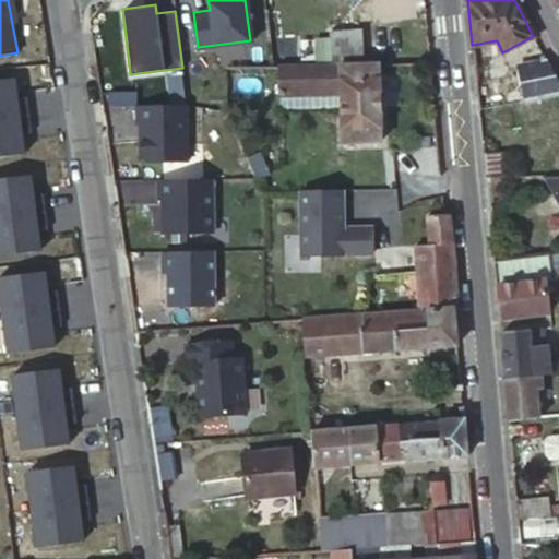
[(316,43),(318,63),(359,62),(357,28),(330,31),(331,43),(316,43)]
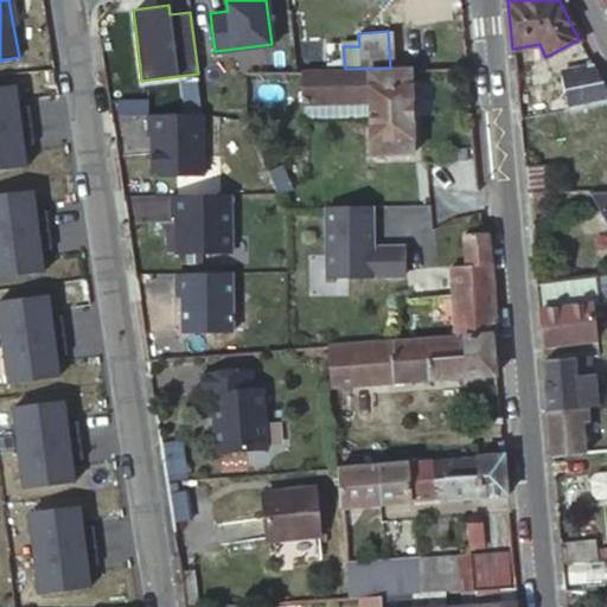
[(561,71),(567,109),(606,101),(606,93),(593,65),(561,71)]
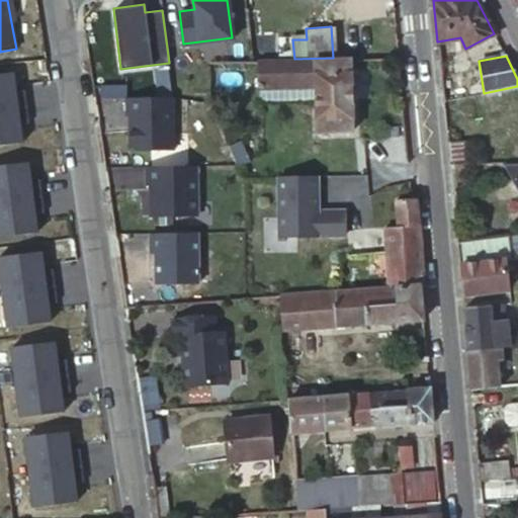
[(350,60),(257,62),(257,89),(261,89),(316,88),(316,100),(317,142),(352,142),(350,60)]
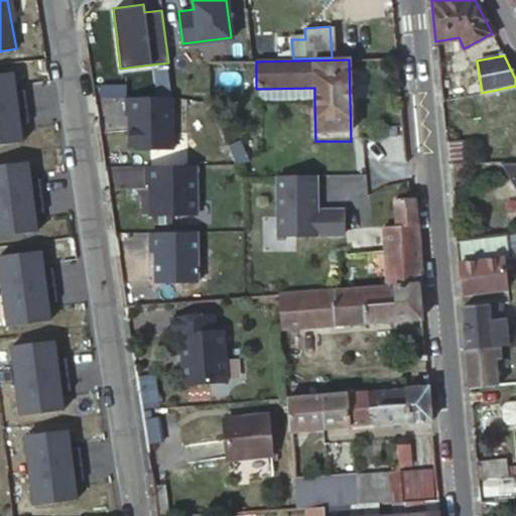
[(17,73),(0,74),(0,146),(26,142),(24,124),(28,123),(24,91),(20,91),(17,73)]
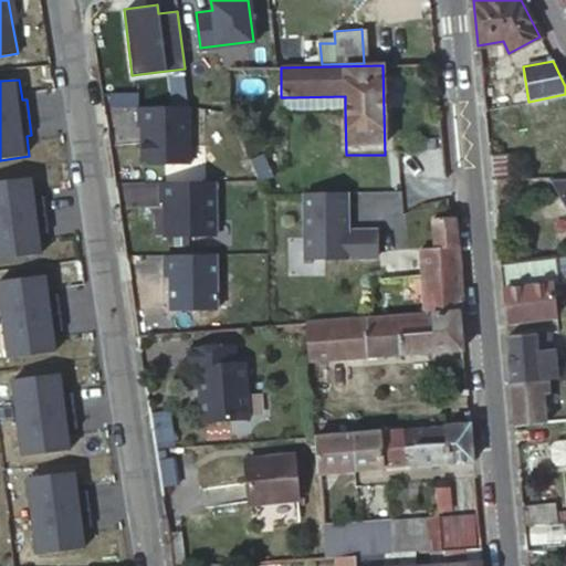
[(345,96),(285,97),(285,109),(345,109),(345,96)]
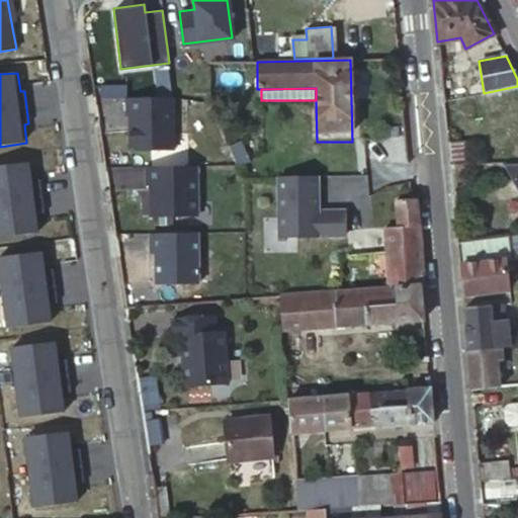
[(170,96),(124,97),(124,114),(127,114),(127,144),(134,149),(171,149),(170,96)]
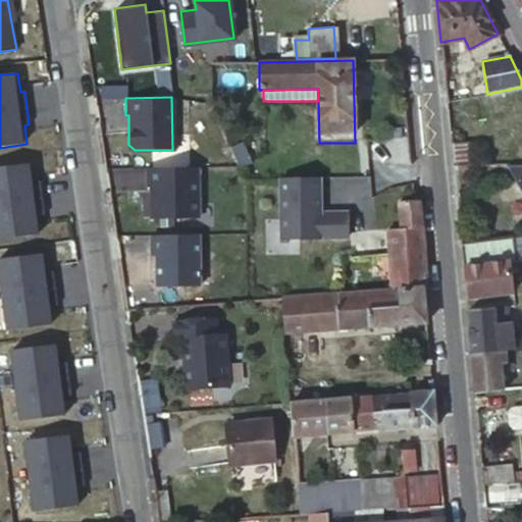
[(452,160),(453,164),(472,162),(470,141),(451,144),(452,160)]
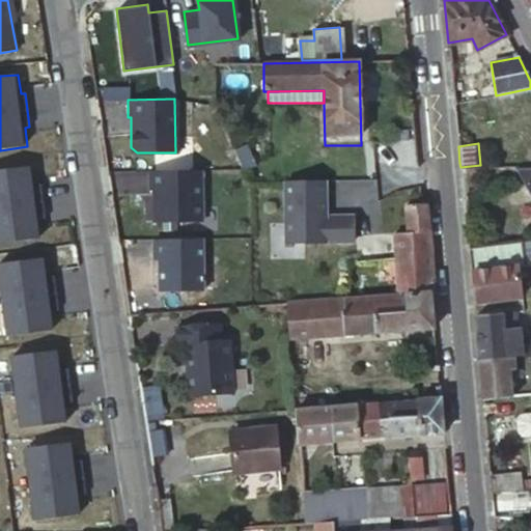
[(0,170),(0,244),(43,239),(40,219),(45,219),(40,185),(36,186),(33,166),(0,170)]
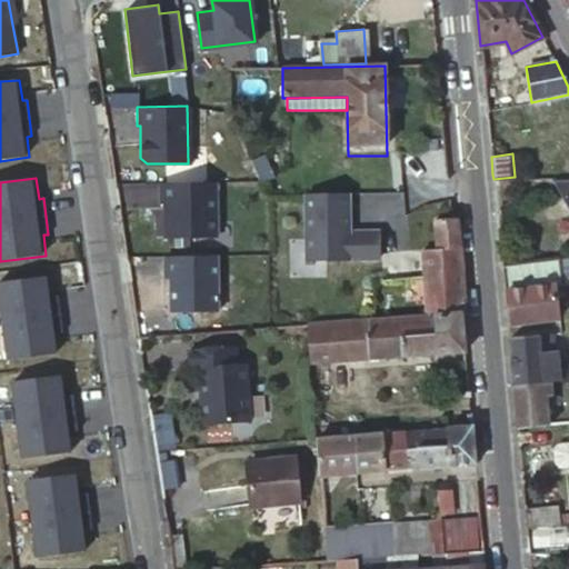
[(216,181),(161,182),(162,202),(166,202),(167,236),(216,236),(216,181)]
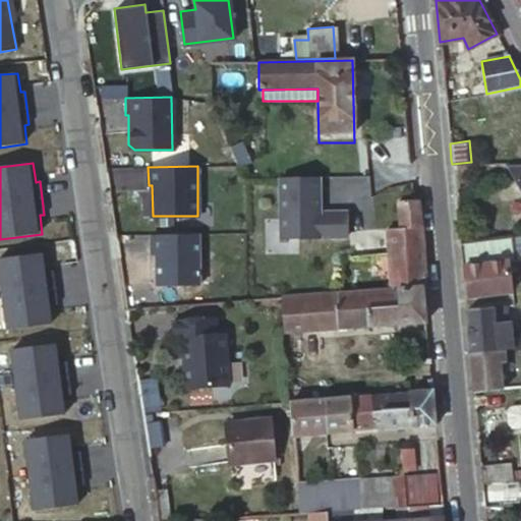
[(317,176),(279,177),(280,236),(345,235),(345,211),(317,212),(317,176)]
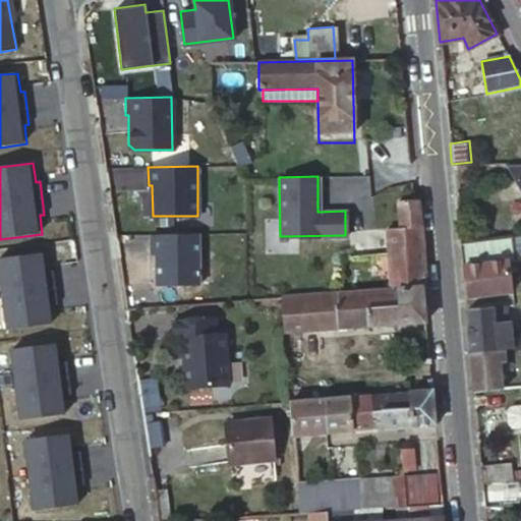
[(417,198),(413,199),(398,201),(399,225),(420,223),(417,198)]
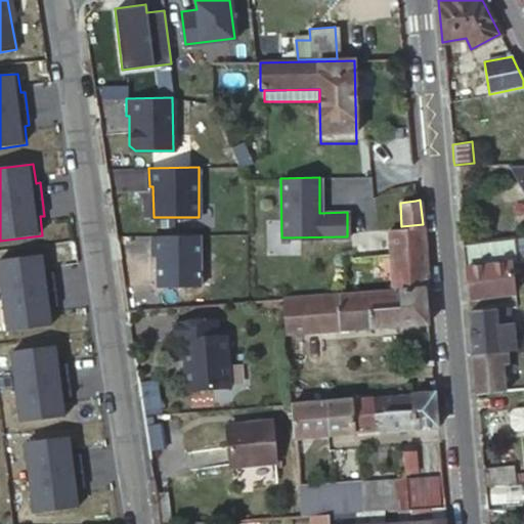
[(392,278),(393,290),(424,288),(428,288),(425,251),(423,224),(401,226),(401,230),(402,244),(390,245),(390,255),(392,278)]
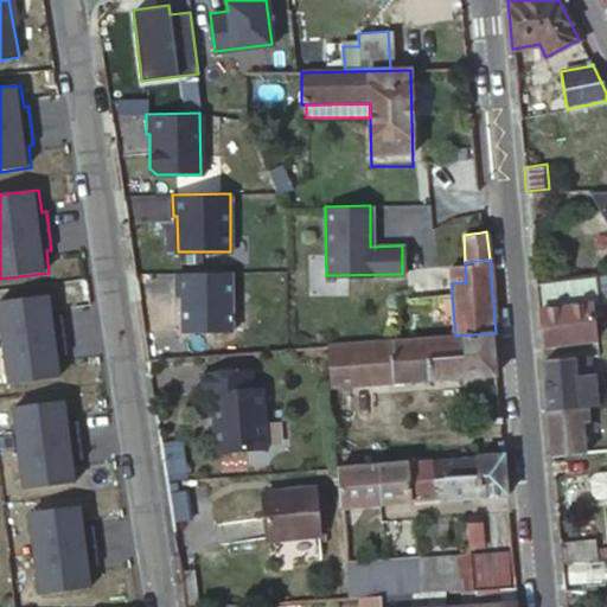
[(451,267),(407,270),(408,283),(409,299),(452,295),(452,283),(451,279),(451,267)]
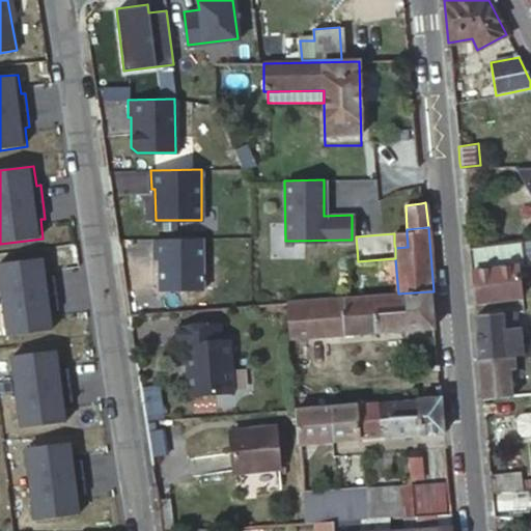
[(394,244),(395,248),(408,247),(407,233),(394,233),(394,244)]
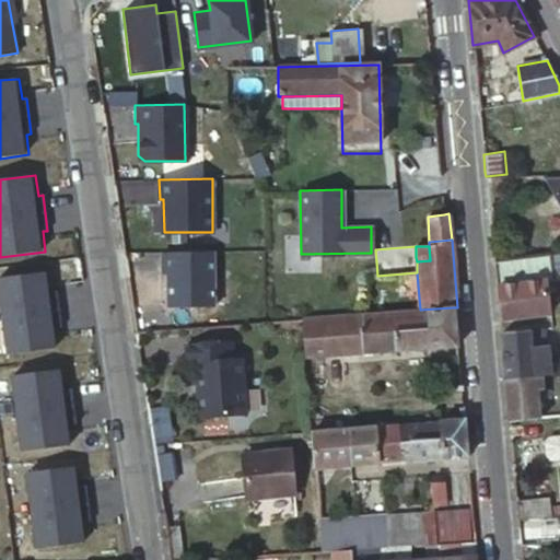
[(212,251),(162,252),(162,272),(167,272),(168,306),(213,305),(212,251)]
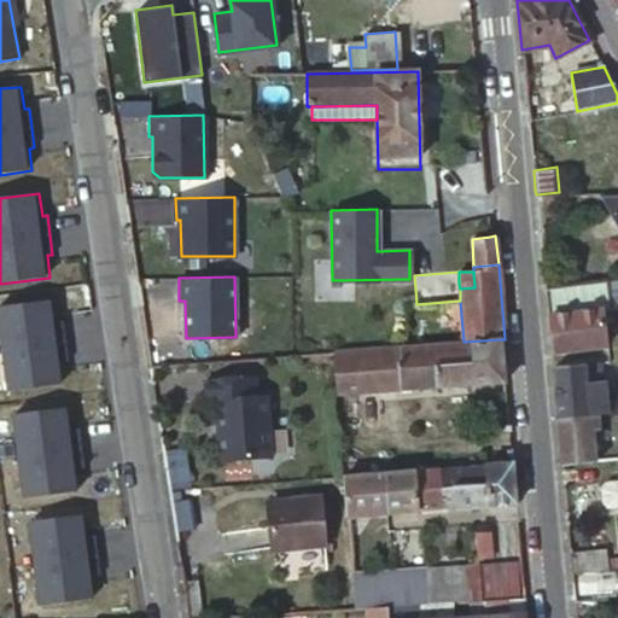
[(546,293),(547,298),(598,292),(600,312),(607,310),(604,283),(546,290),(546,293)]
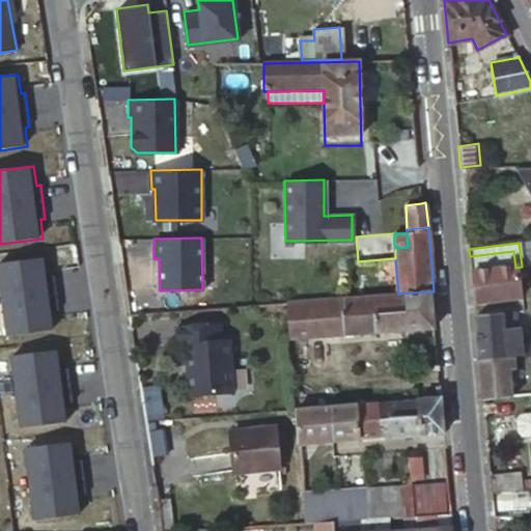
[(473,294),(474,303),(519,297),(519,295),(515,268),(513,251),(470,256),(473,294)]
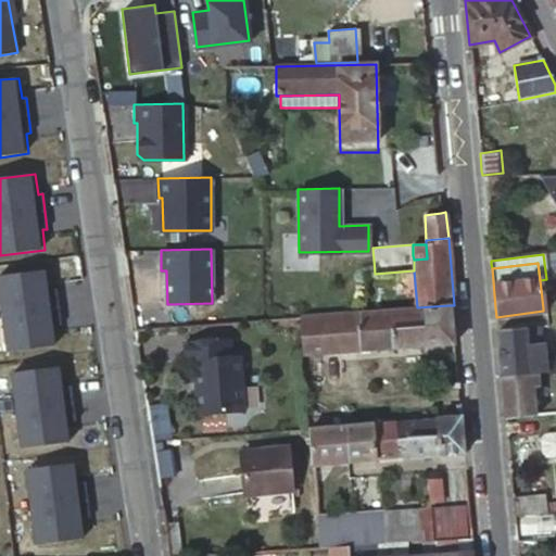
[(0,275),(0,299),(8,352),(59,343),(55,324),(61,323),(55,288),(50,288),(48,268),(0,275)]
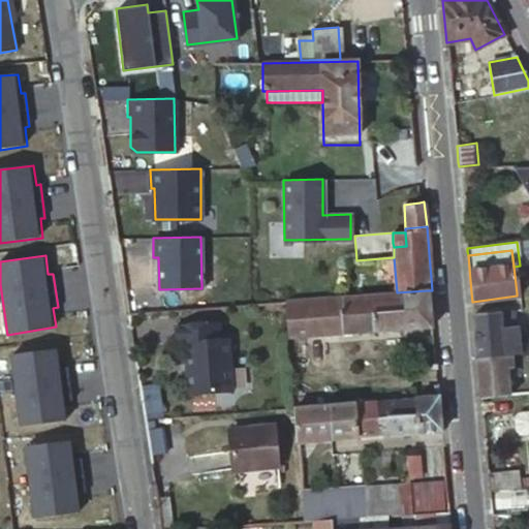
[(428,290),(397,292),(373,294),(347,297),(284,301),(284,302),(287,337),(431,327),(428,290)]
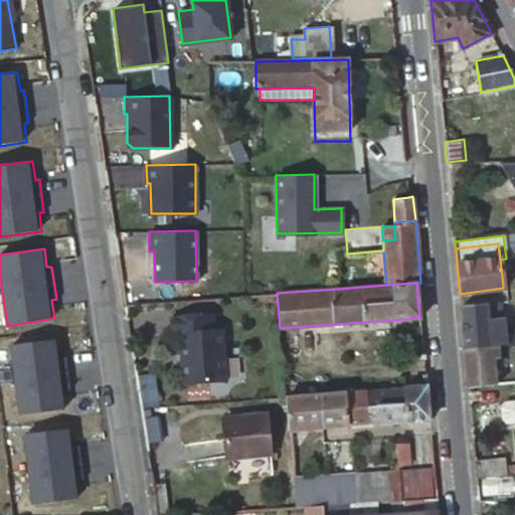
[(461,306),(465,349),(490,347),(498,346),(506,345),(504,319),(500,319),(499,302),(461,306)]
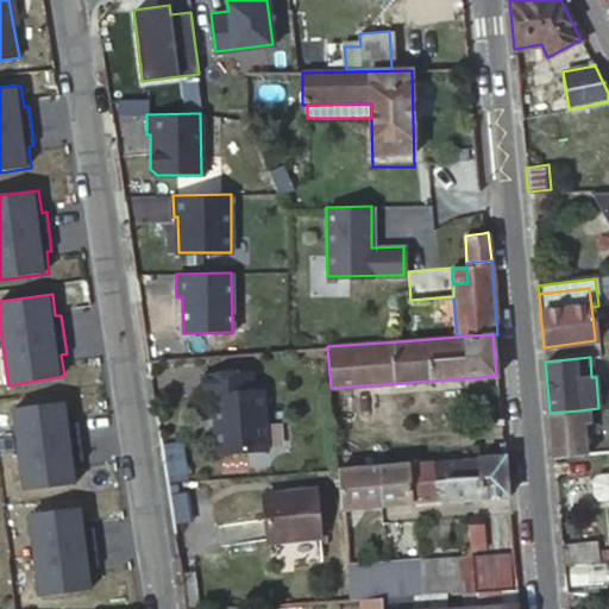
[(256,371),(207,375),(208,395),(219,395),(223,447),(228,453),(271,450),(268,389),(258,390),(256,371)]
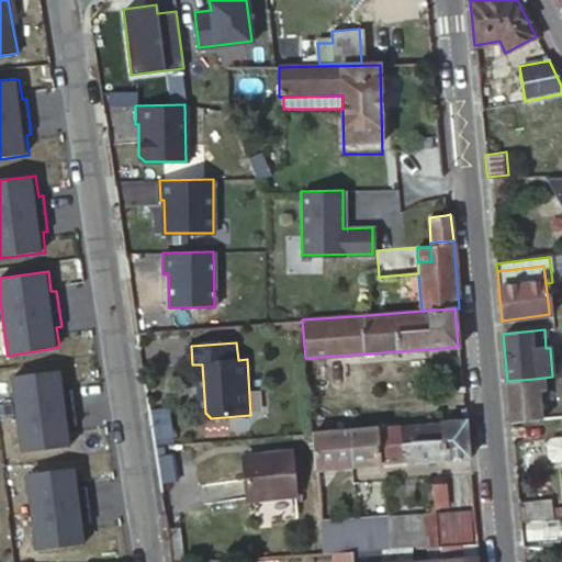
[(12,378),(23,454),(75,447),(71,427),(76,426),(71,390),(67,391),(64,370),(12,378)]
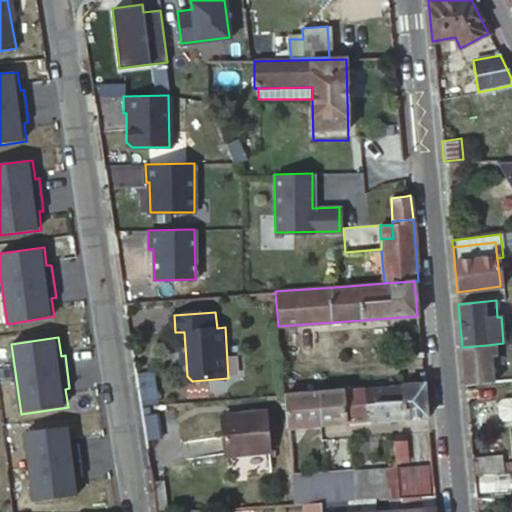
[(463,371),(465,386),(493,383),(493,382),(490,356),(496,356),(495,344),(487,345),(462,347),(461,348),(463,371)]
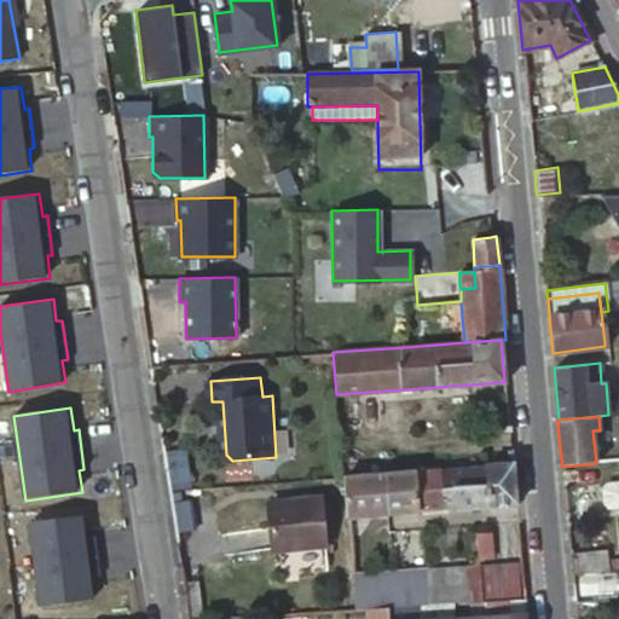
[(514,468),(514,464),(503,466),(491,466),(487,467),(490,508),(516,505),(513,468),(514,468)]
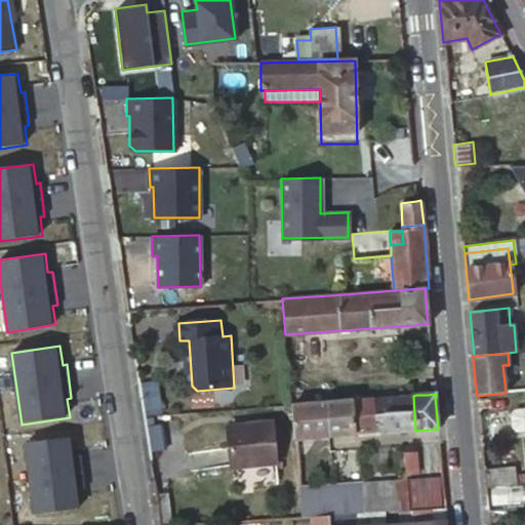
[(386,433),(415,431),(413,396),(372,399),(374,432),(385,431),(386,433)]
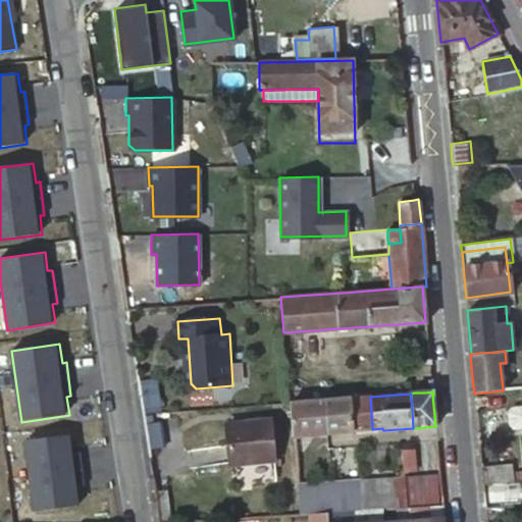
[(353,431),(372,429),(370,397),(351,398),(353,431)]
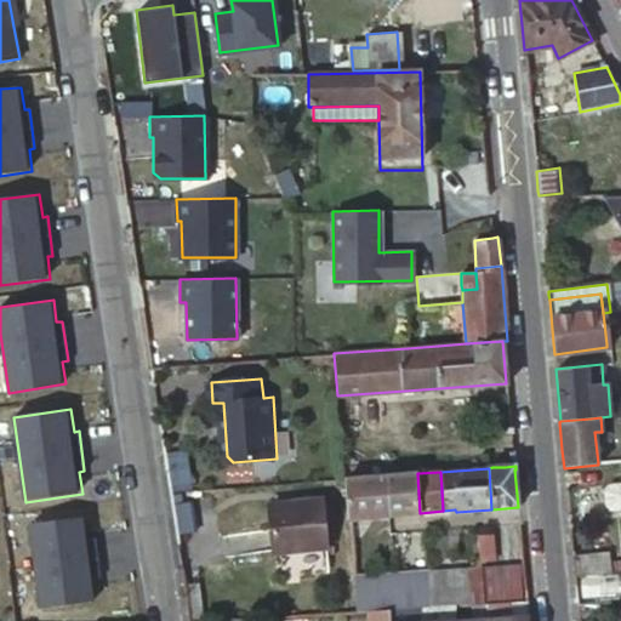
[(420,513),(417,473),(385,476),(388,516),(420,513)]
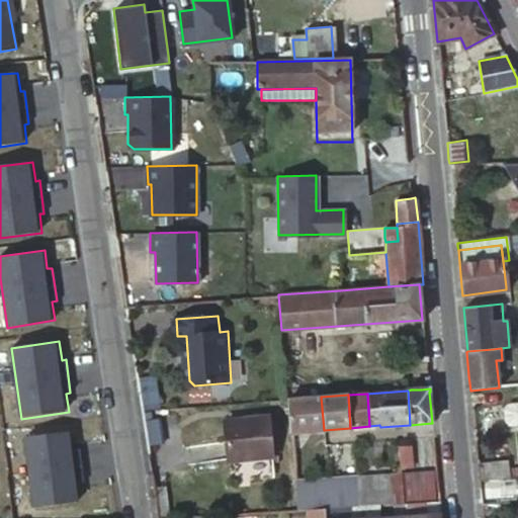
[(321,397),(287,400),(289,433),(290,433),(324,430),(321,397)]
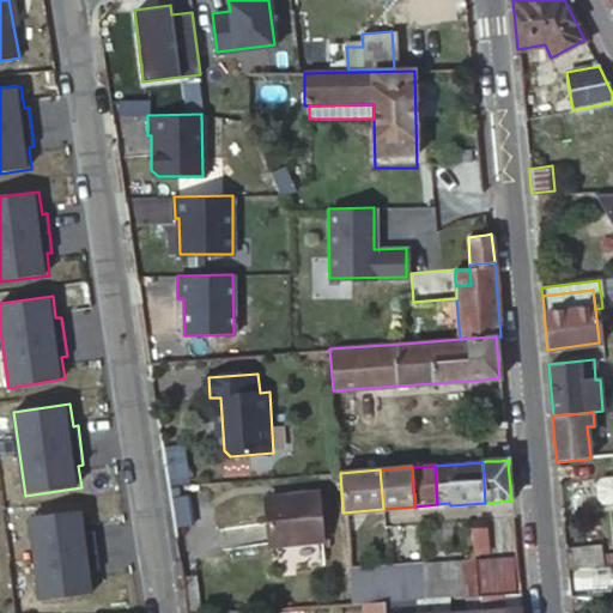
[(590,483),(592,503),(598,508),(612,507),(612,474),(595,477),(590,483)]
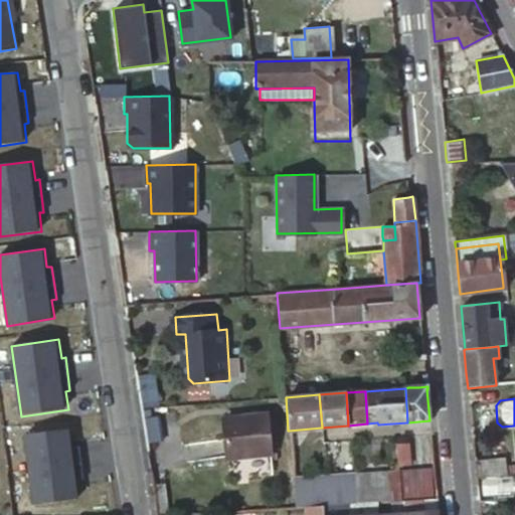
[(265,412),(221,415),(225,455),(268,452),(265,412)]
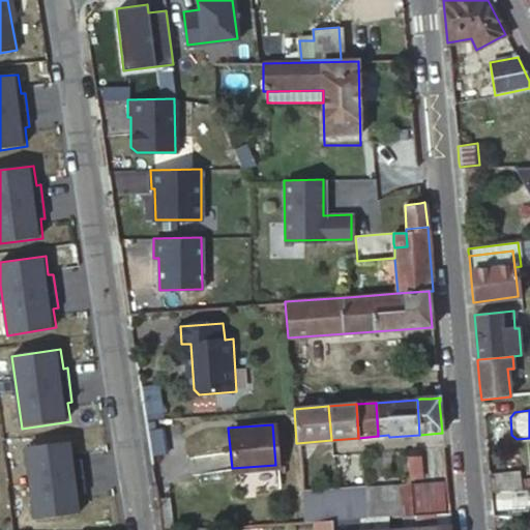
[(160,433),(147,435),(150,461),(164,459),(160,433)]
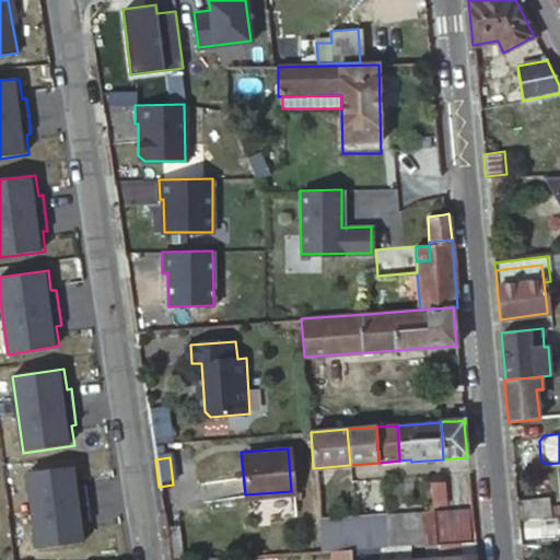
[(27,473),(37,549),(89,543),(85,522),(91,522),(85,486),(81,487),(78,466),(27,473)]
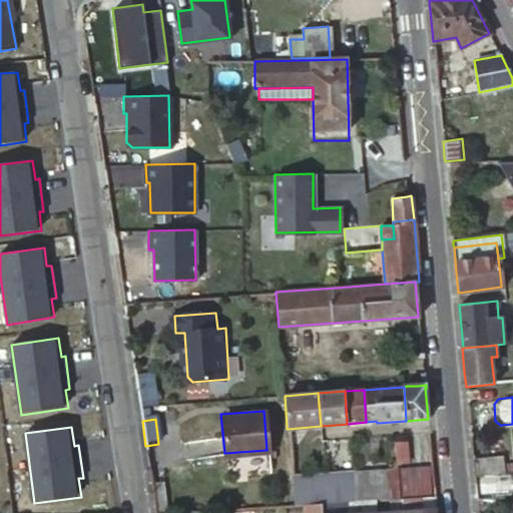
[(409,463),(409,443),(394,443),(394,463),(409,463)]
